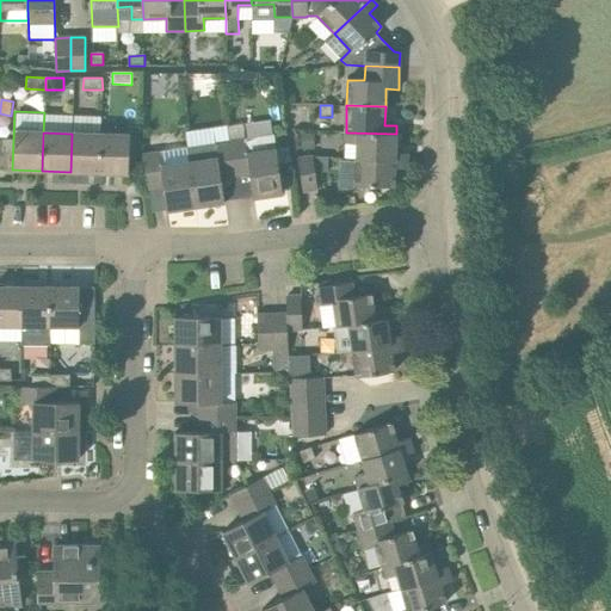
[(395,152),(396,134),(346,133),(345,144),(357,144),(357,159),(407,160),(407,153),(395,152)]
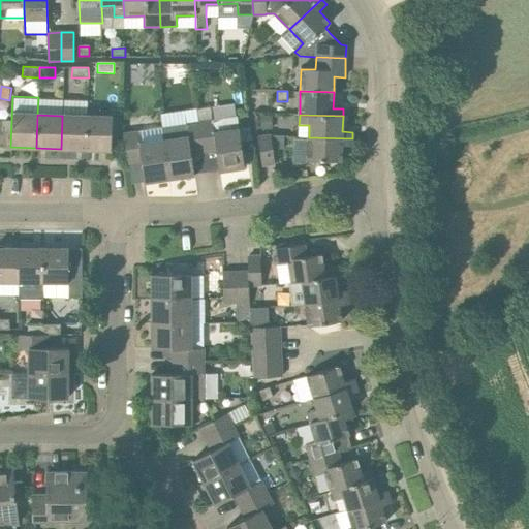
[(86,150),(87,116),(62,116),(61,149),(86,150)]
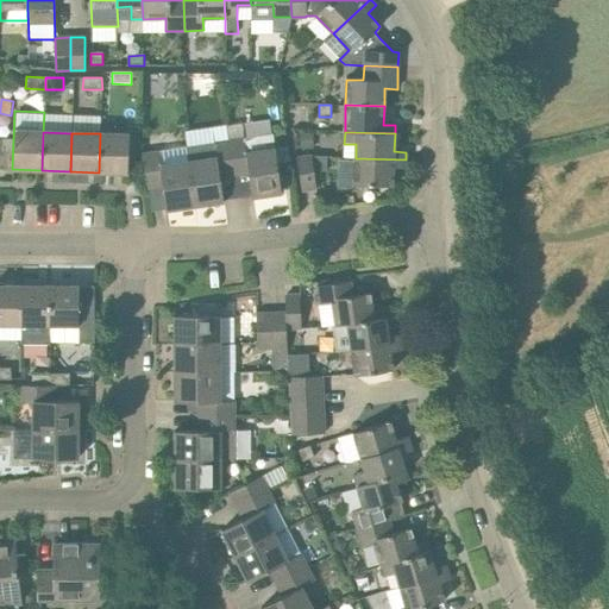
[(100,133),(99,173),(129,174),(130,135),(100,133)]
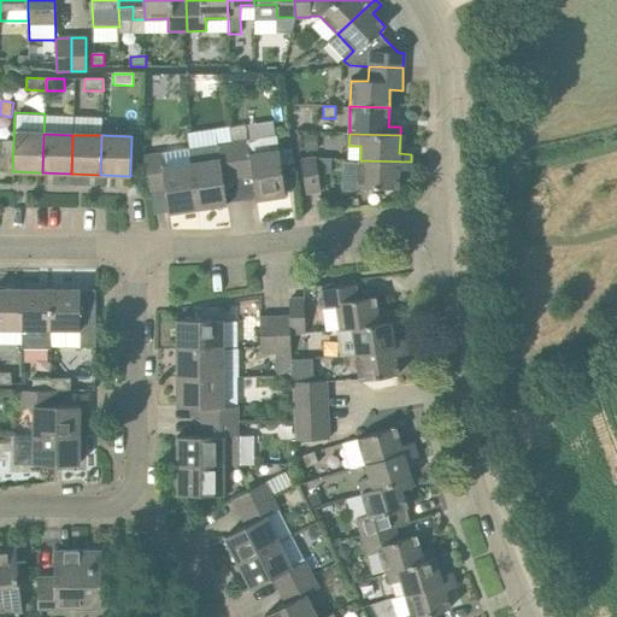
[(304,151),(318,151),(318,135),(304,135),(304,151)]
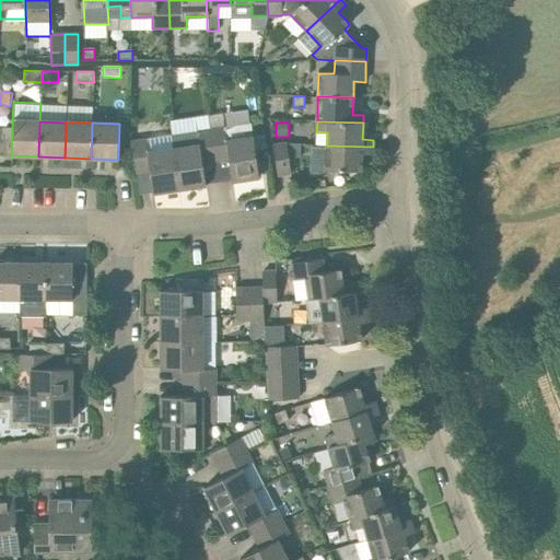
[(251,124),(210,129),(216,162),(229,160),(232,182),(259,177),(251,124)]
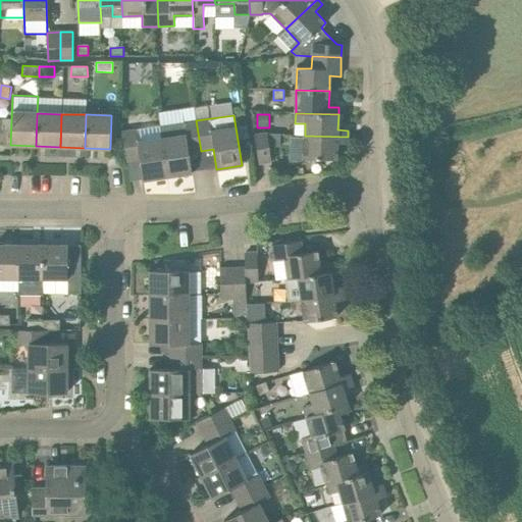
[(162,138),(168,176),(192,173),(189,152),(201,151),(196,120),(159,126),(161,138),(162,138)]
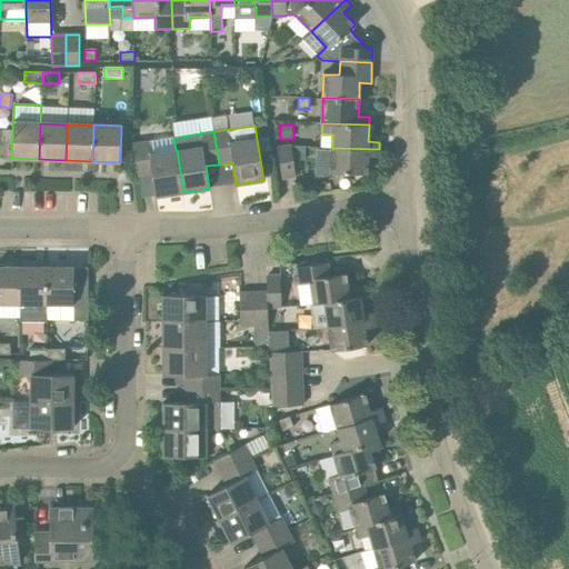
[(176,150),(173,138),(133,143),(138,177),(152,175),(156,197),(183,192),(177,150),(176,150)]
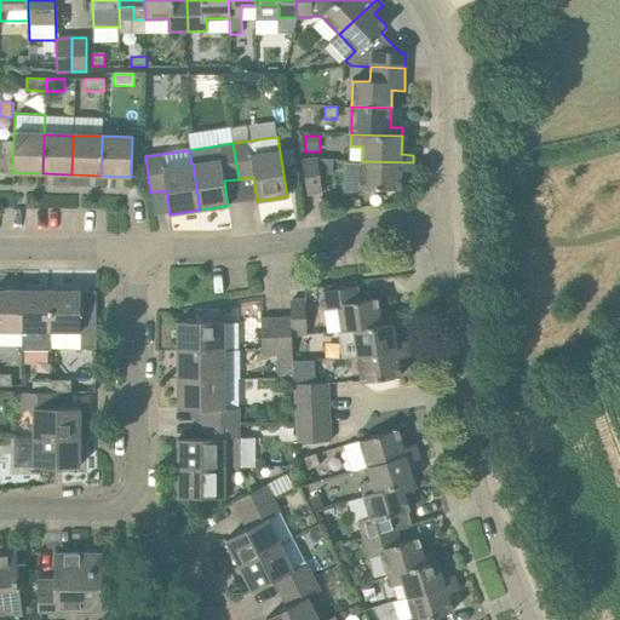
[(308,194),(322,193),(319,160),(304,161),(308,194)]
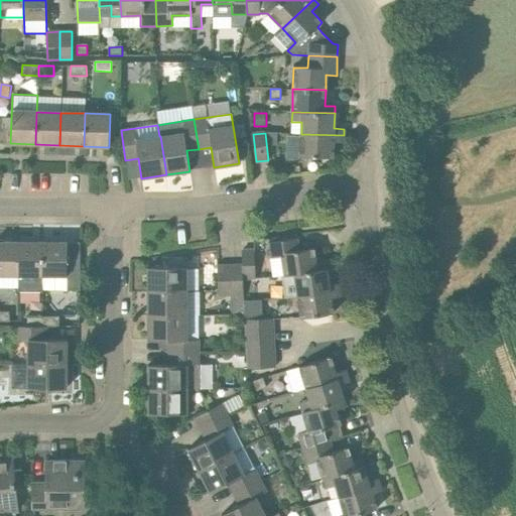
[(344,135),(301,134),(300,156),(333,157),(333,142),(344,142),(344,135)]
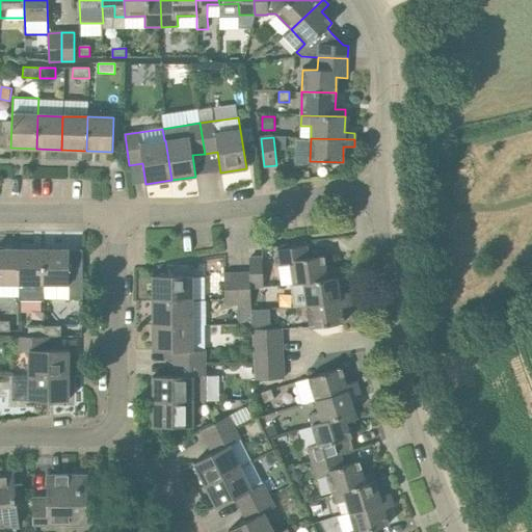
[(291,265),(293,285),(304,284),(303,282),(337,277),(336,270),(325,272),(323,256),(309,258),(307,246),(277,249),(280,266),(291,265)]
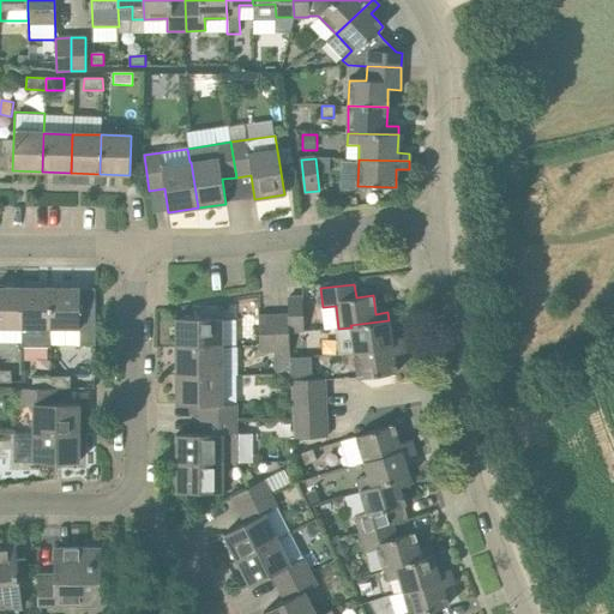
[(0,287),(0,327),(22,327),(22,288),(0,287)]
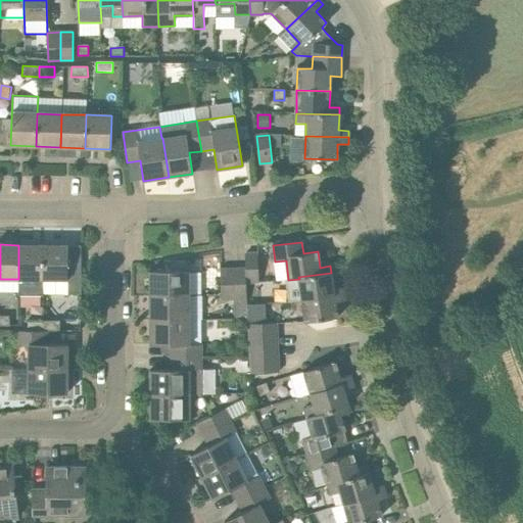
[(18,245),(18,279),(18,294),(43,294),(43,279),(43,245),(18,245)]
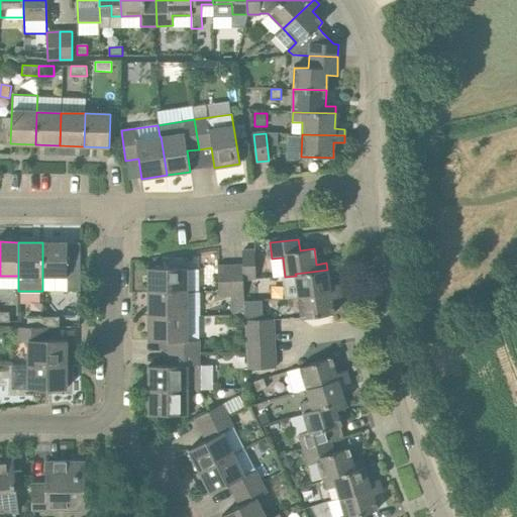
[(80,276),(80,242),(42,242),(42,276),(80,276)]
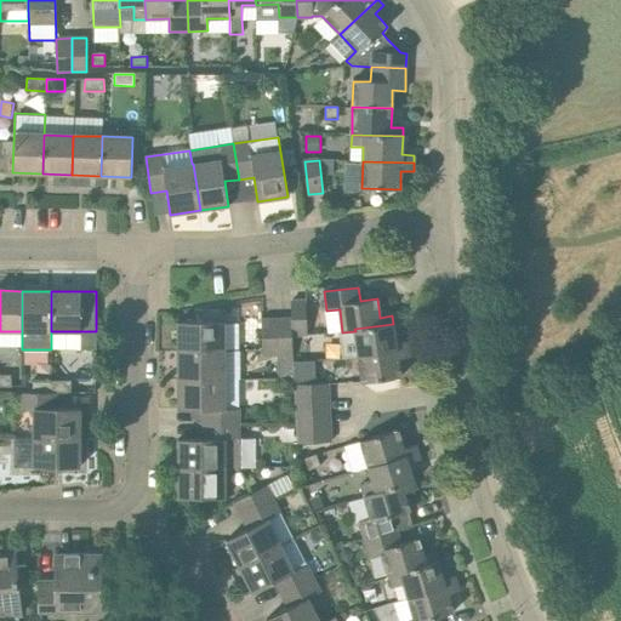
[(291,301),(291,318),(292,336),(307,335),(306,301),(291,301)]
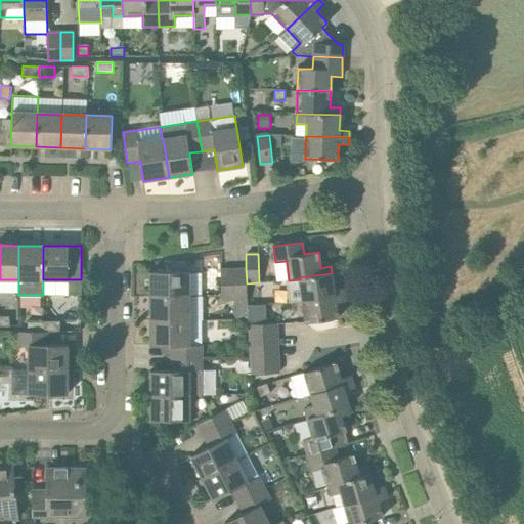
[(248,299),(247,284),(246,268),(232,269),(233,299),(234,319),(248,319),(248,305),(248,299)]
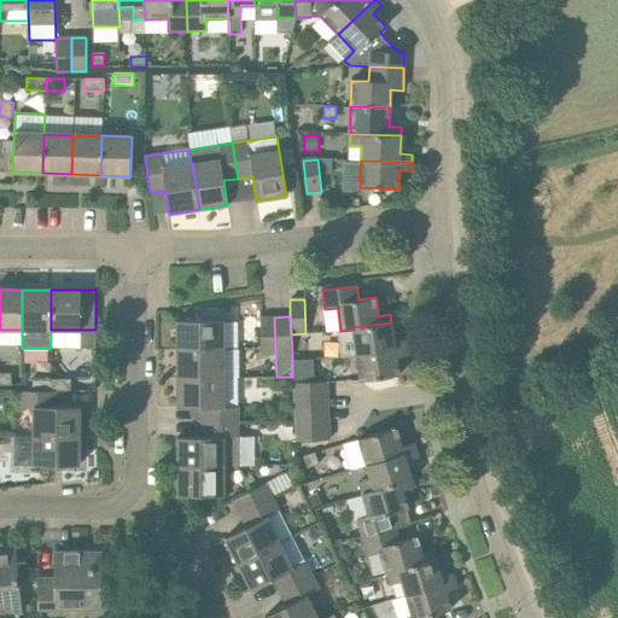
[(275,353),(274,318),(260,318),(261,354),(275,353)]
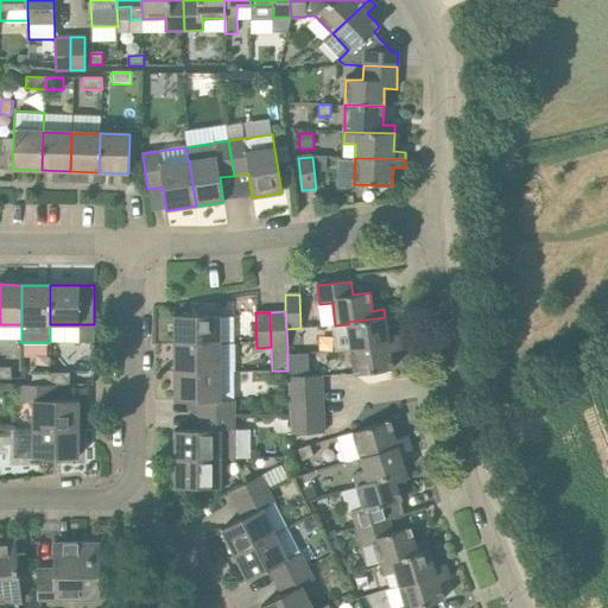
[(175,344),(220,344),(220,343),(233,343),(233,317),(220,317),(220,315),(175,315),(175,344)]
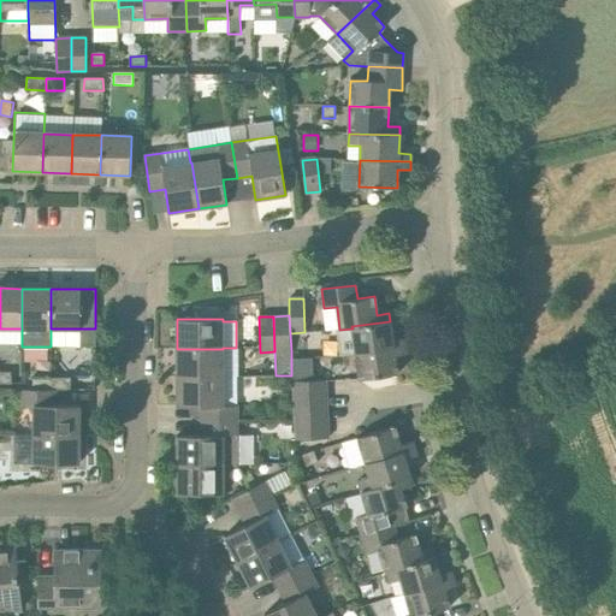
[(353,329),(339,330),(336,331),(339,356),(356,354),(406,347),(404,338),(394,339),(390,321),(351,326),(353,329)]
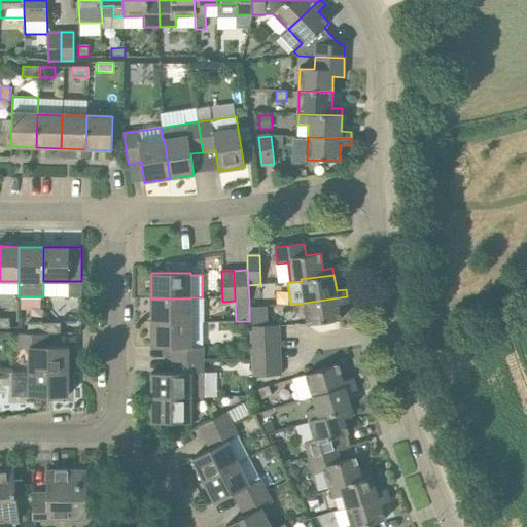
[(348,303),(347,296),(305,303),(308,325),(341,320),(338,305),(348,303)]
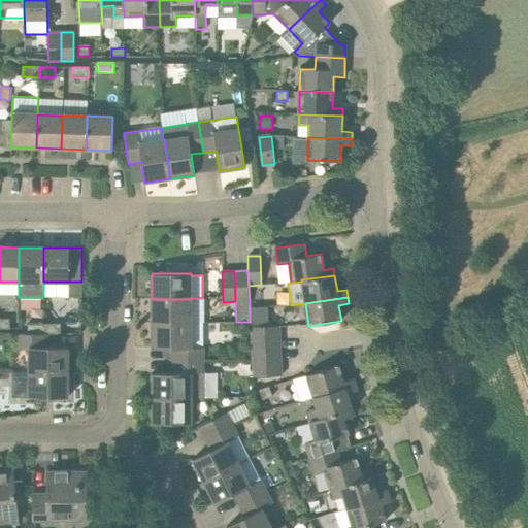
[(191,323),(191,299),(152,299),(152,323),(191,323)]
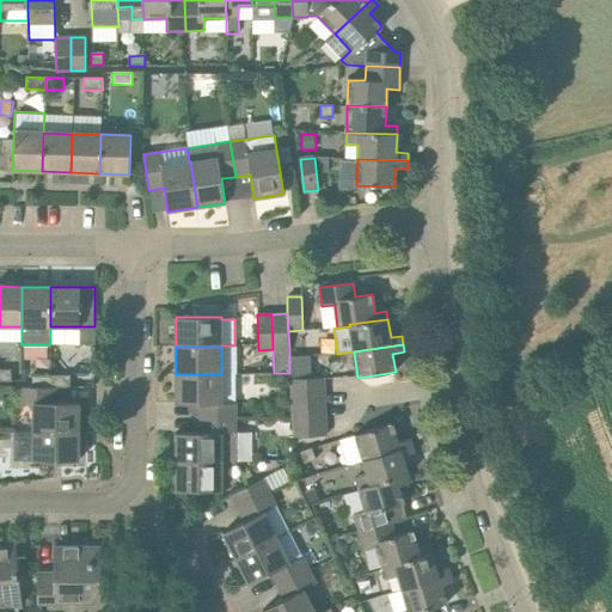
[(310,355),(289,356),(289,373),(291,395),(325,393),(324,378),(311,379),(310,355)]
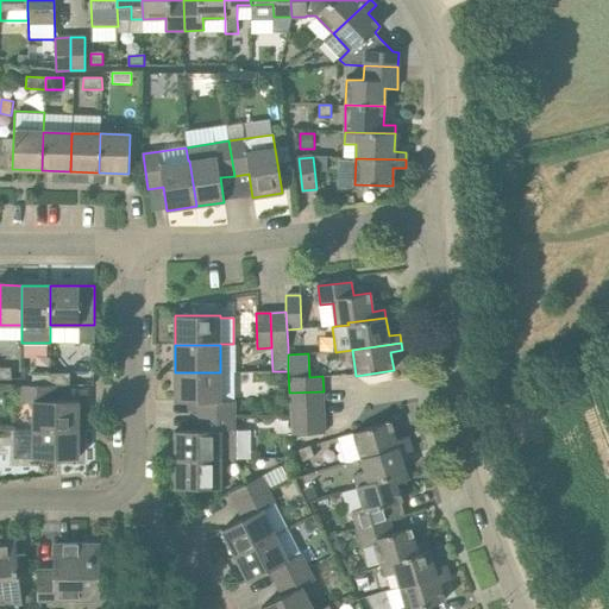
[(0,380),(11,381),(11,368),(0,368),(0,380)]
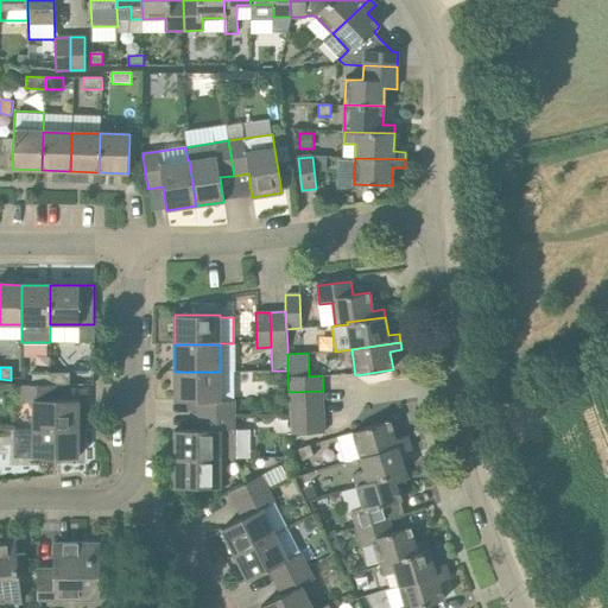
[(197,416),(234,415),(234,400),(233,400),(233,372),(220,372),(175,372),(175,401),(197,401),(197,416)]
